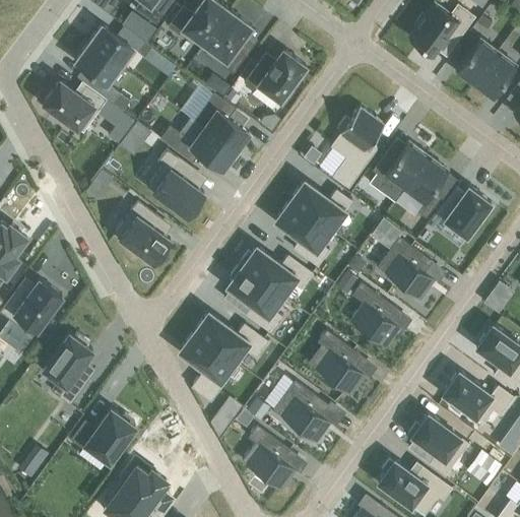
[(140,0),(141,1),(134,10),(155,26),(173,1),(171,0),(140,0)]
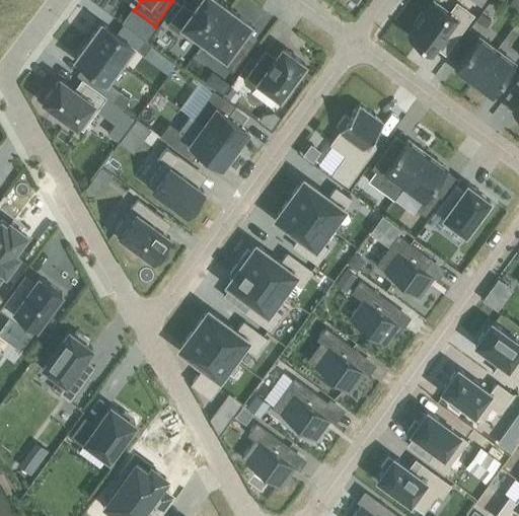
[(182,30),(204,46),(228,12),(212,0),(202,0),(192,15),(181,8),(167,28),(177,37),(182,30)]
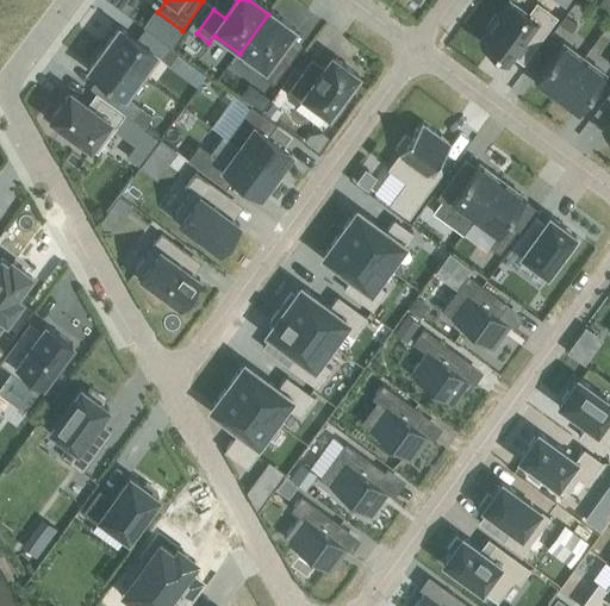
[(497,25),(486,38),(514,58),(533,32),(543,41),(559,20),(548,12),(543,18),(518,0),(515,0),(505,13),(502,11),(493,22),(497,25)]
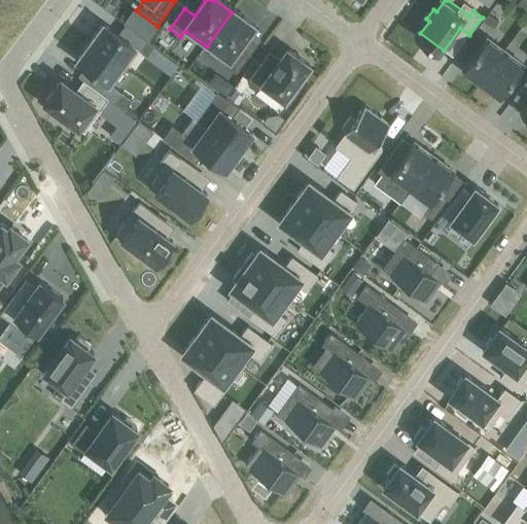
[(232,12),(207,46),(227,63),(223,68),(235,76),(250,56),(240,48),(254,29),(232,12)]
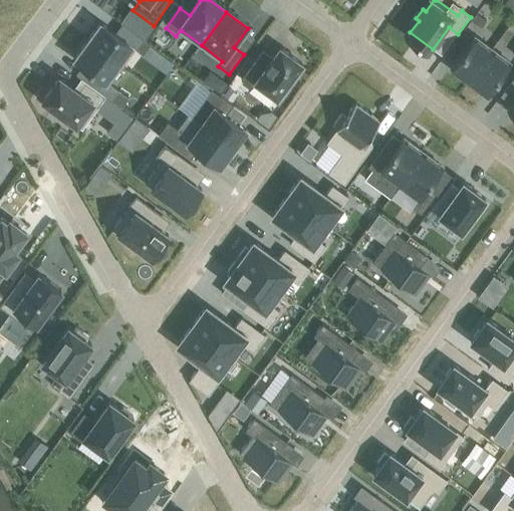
[(155,30),(130,13),(120,26),(146,43),(155,30)]
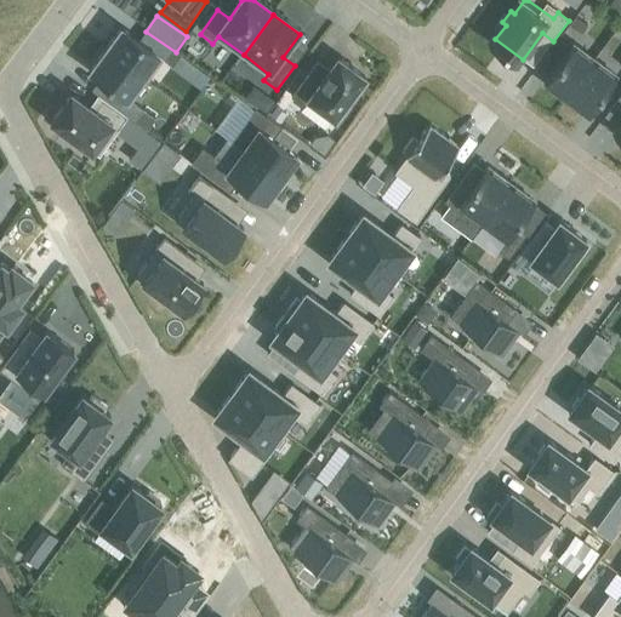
[(570,27),(581,36),(587,28),(575,20),(570,27)]
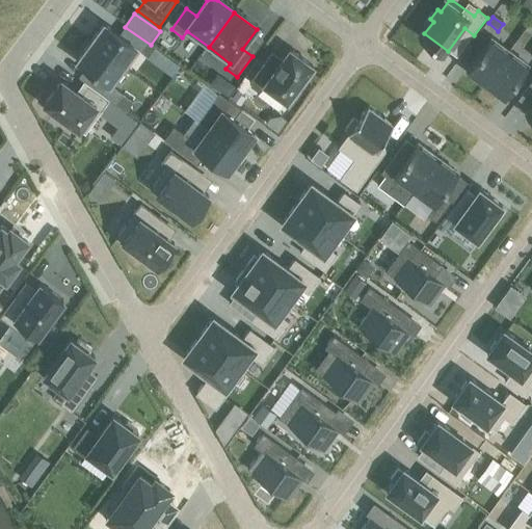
[(123,69),(137,51),(104,27),(90,45),(123,69)]
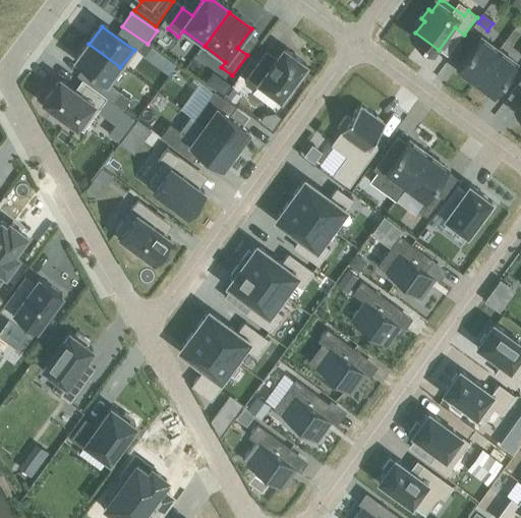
[(480,41),(457,72),(475,85),(499,54),(480,41)]
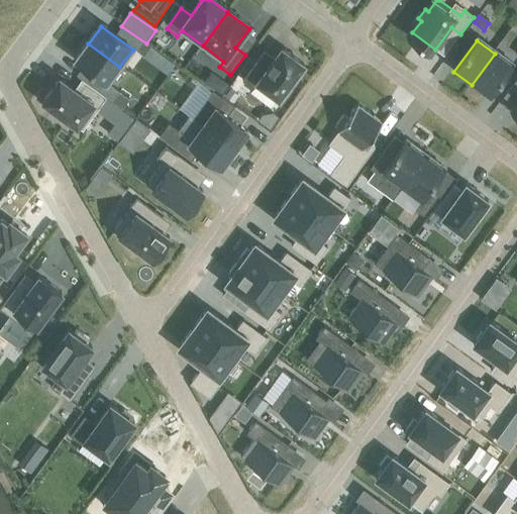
[(119,67),(88,43),(75,62),(107,85),(119,67)]
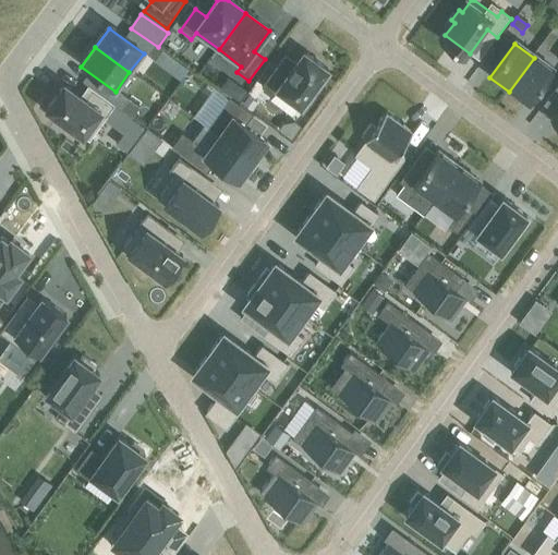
[(155,48),(148,57),(155,62),(162,53),(155,48)]
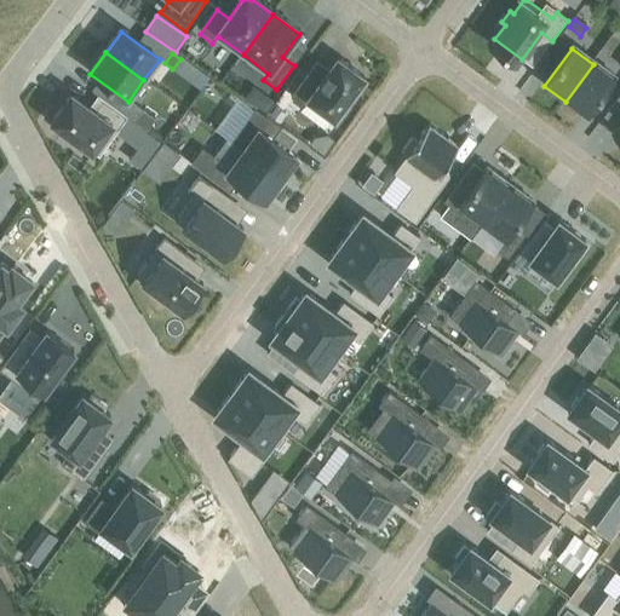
[(343,110),(346,113),(359,97),(355,93),(363,81),(337,61),(328,73),(316,64),(290,99),(303,109),(308,103),(334,122),(343,110)]
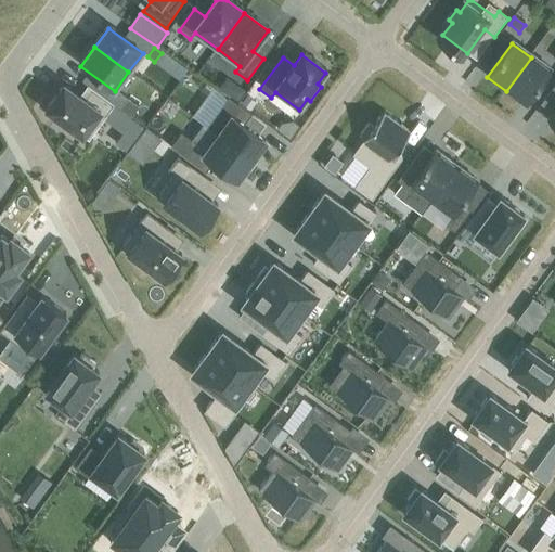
[(506,91),(526,105),(551,72),(531,58),(506,91)]
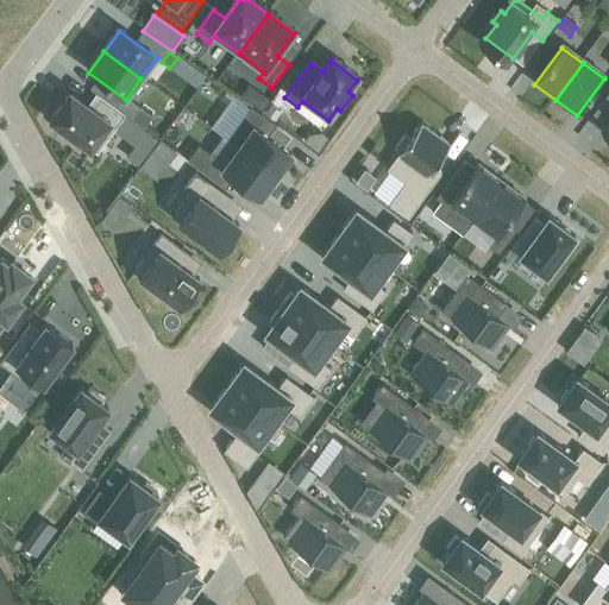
[(86,109),(68,96),(48,123),(61,132),(58,136),(74,147),(76,144),(88,152),(108,126),(114,130),(123,119),(94,98),(86,109)]
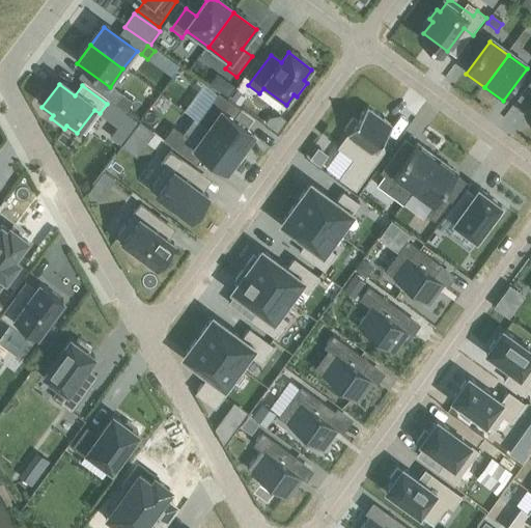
[(241,155),(254,137),(233,121),(241,112),(219,95),(198,123),(241,155)]
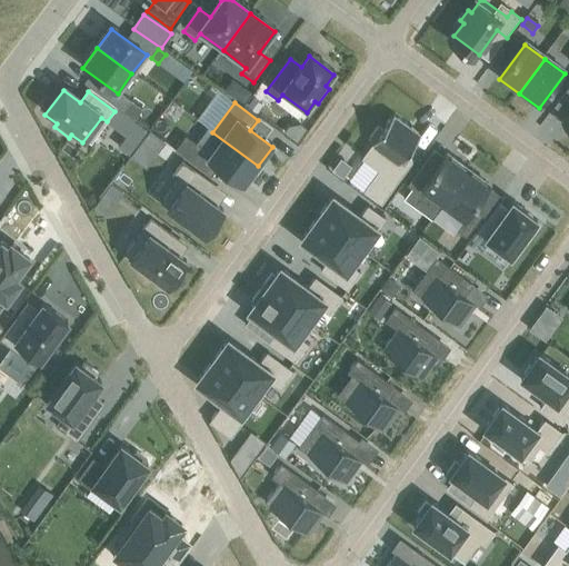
[(130,103),(122,115),(133,122),(141,111),(130,103)]
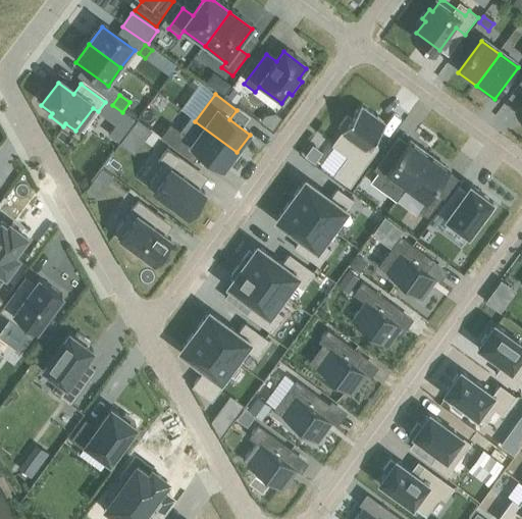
[(343,132),(331,147),(347,158),(333,176),(350,190),(379,149),(372,144),(386,125),(361,107),(351,121),(347,118),(340,128),(343,132)]
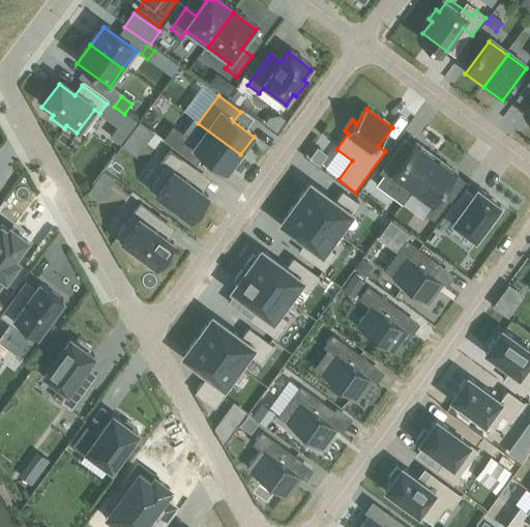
[(117,130),(111,140),(121,148),(139,124),(128,117),(117,130)]
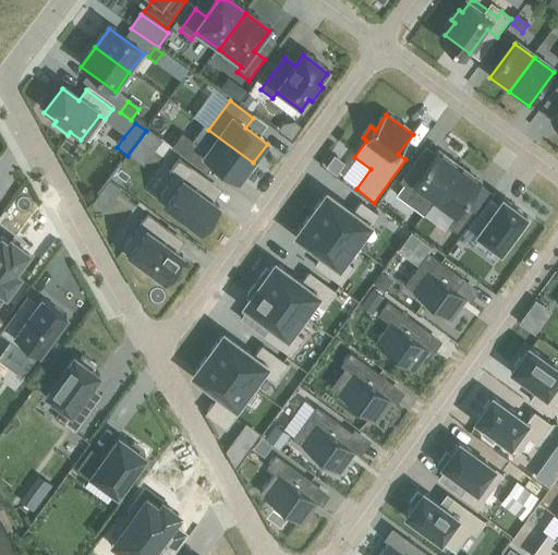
[(147,132),(138,143),(154,154),(162,144),(147,132)]
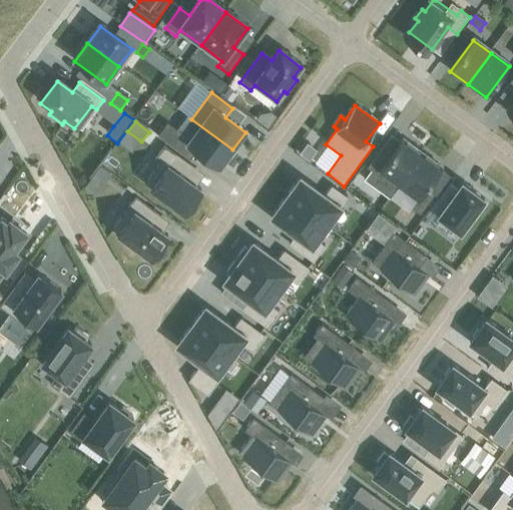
[(232,149),(200,126),(190,141),(167,124),(158,137),(190,161),(197,151),(219,167),(232,149)]
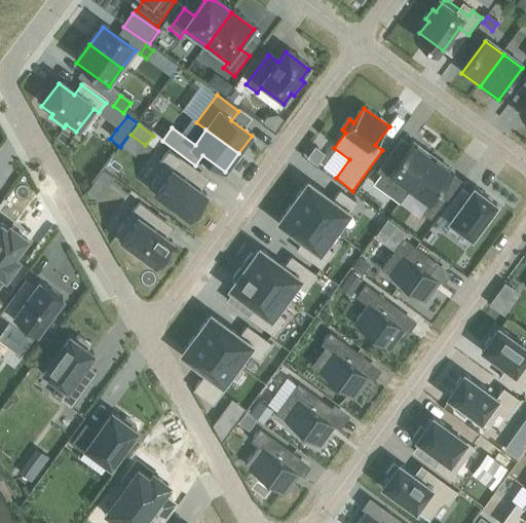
[(406,194),(433,158),(413,144),(401,160),(391,153),(377,174),(406,194)]
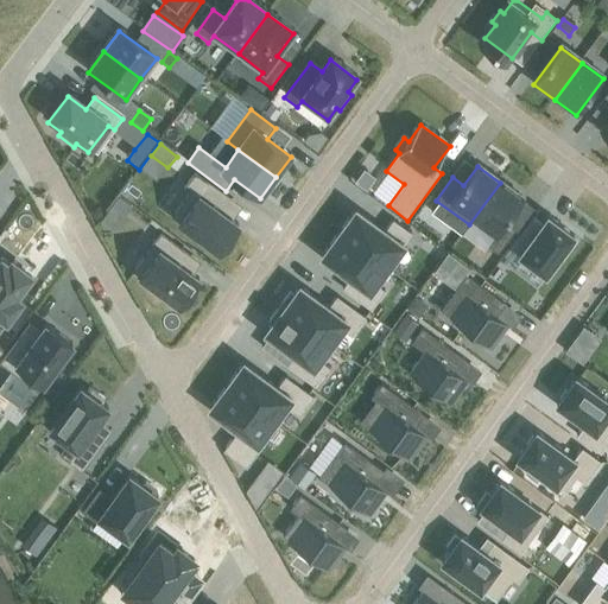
[(239,227),(216,210),(226,197),(195,175),(184,189),(190,194),(172,218),(220,254),(239,227)]
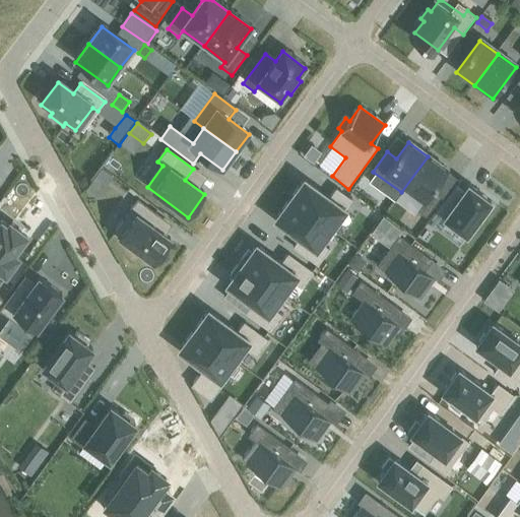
[(428,156),(401,192),(402,193),(404,189),(424,202),(416,212),(426,219),(441,199),(431,192),(447,171),(428,156)]
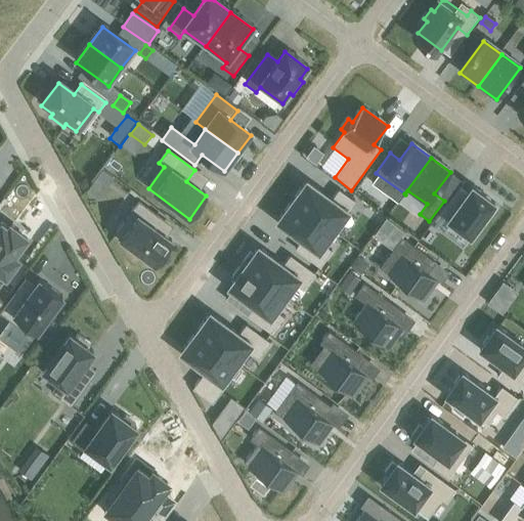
[(307,182),(293,202),(334,232),(355,203),(339,190),(332,201),(307,182)]
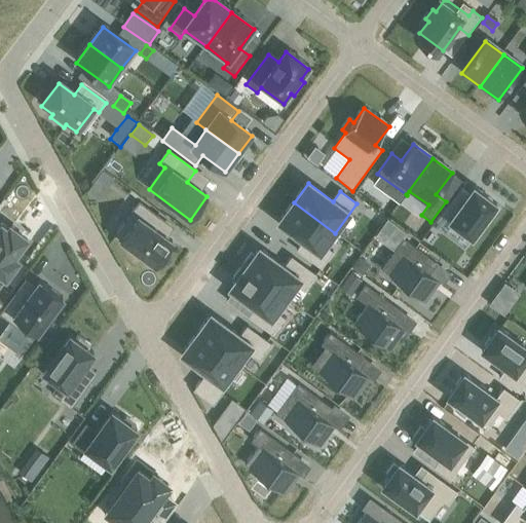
[(460,190),(443,214),(474,236),(484,223),(487,225),(494,215),(497,212),(494,209),(496,206),(474,189),(468,196),(460,190)]
